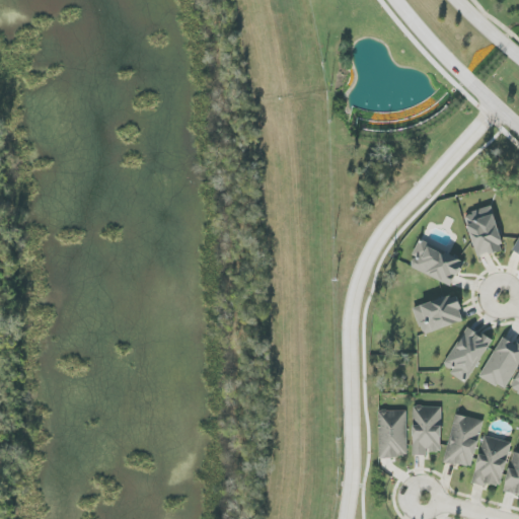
[(503,250),(493,208),(466,214),(476,256),(503,250)]
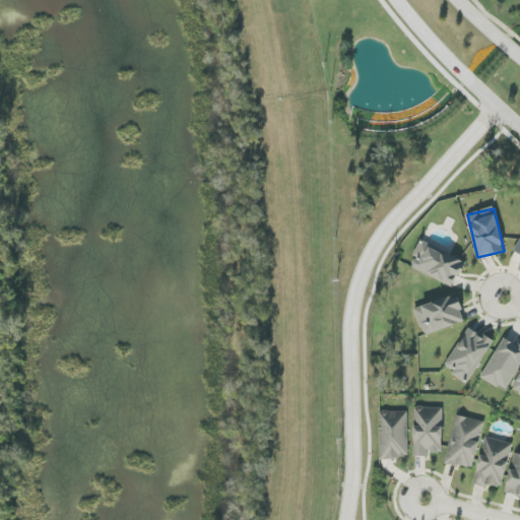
[(465,261),(421,242),(410,267),(454,287),(465,261)]
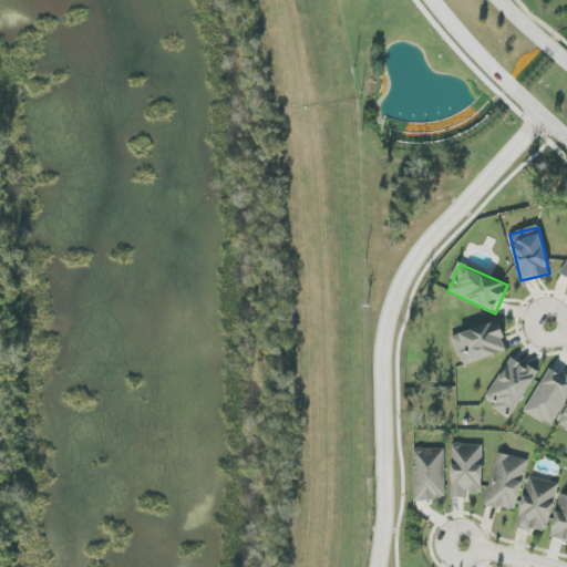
[(508,351),(498,321),(452,337),(462,367),(508,351)]
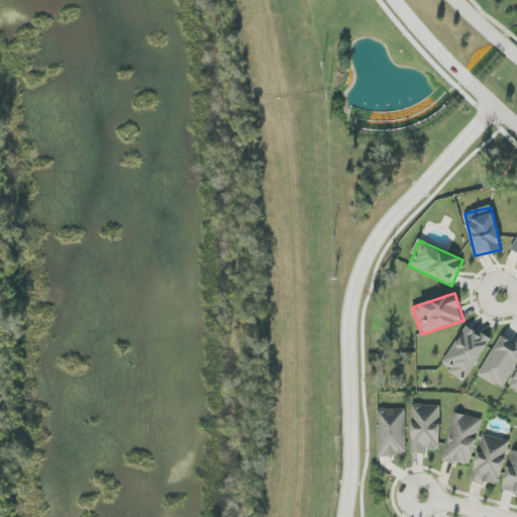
[(466,382),(490,339),(466,325),(443,364),(450,369),(448,373),(466,382)]
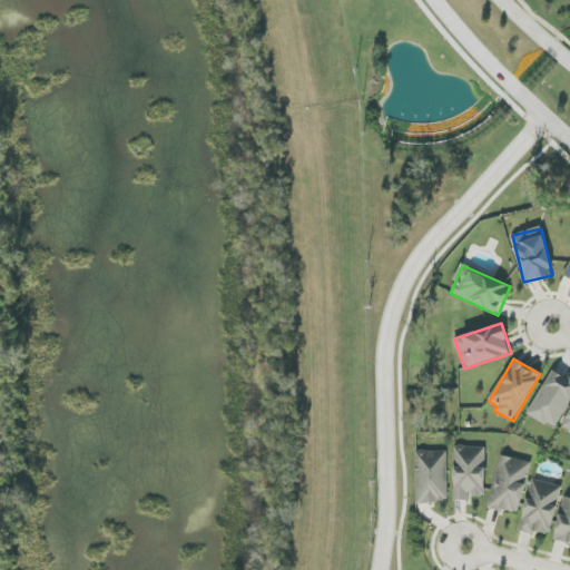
[(569,399),(569,379),(551,370),(529,415),(556,429),(569,399)]
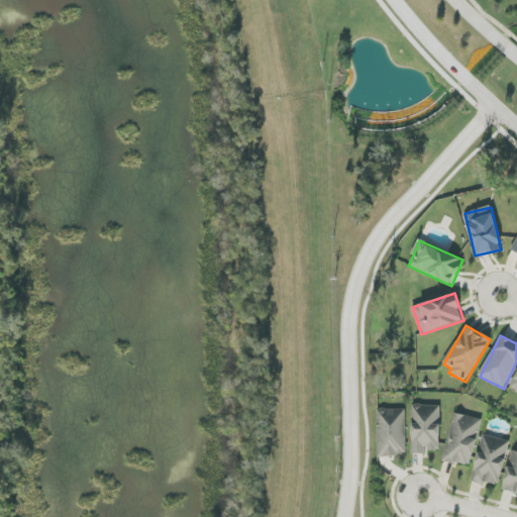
[(440,406),(412,405),(411,453),(426,454),(426,450),(439,450),(440,406)]
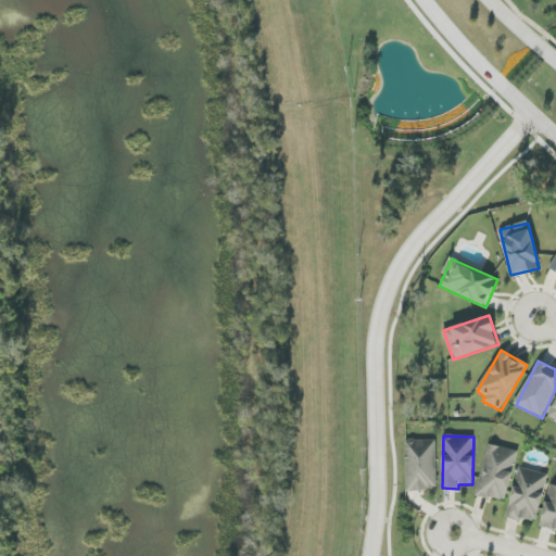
[(437,440),(406,440),(406,491),(437,490),(437,440)]
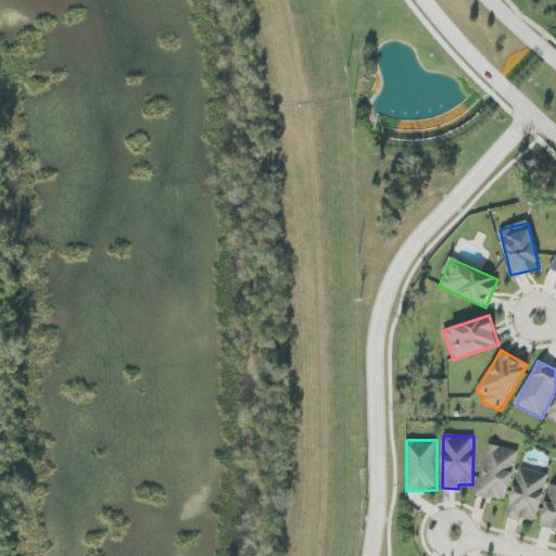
[(477,495),(506,502),(518,451),(488,444),(477,495)]
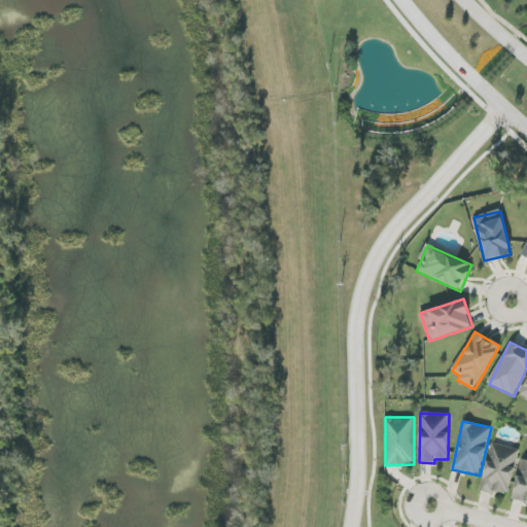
[(520,450),(492,443),(481,489),(508,496),(520,450)]
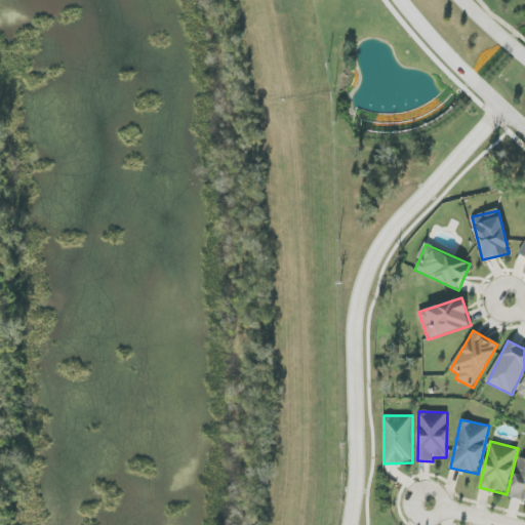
[(524,458),(521,457),(510,495),(524,499),(524,458)]
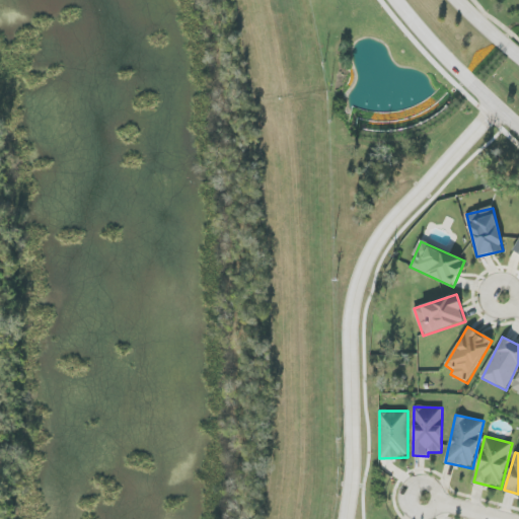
All buildings are outlined.
